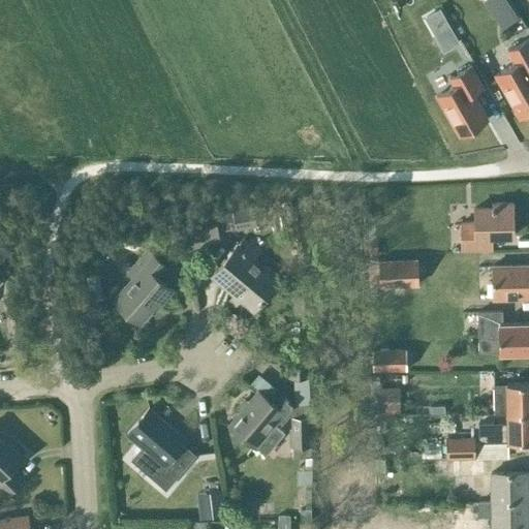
[(510,8),(498,17),(504,26),(517,18),(510,8)]
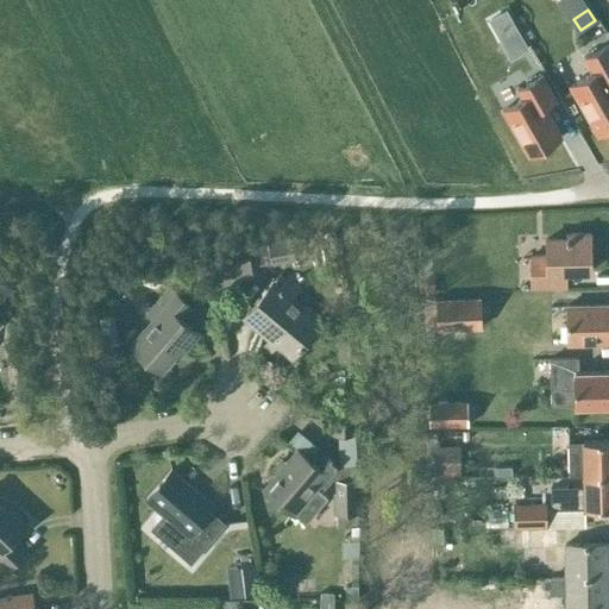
[(519,31),(502,41),(512,57),(528,48),(519,31)]
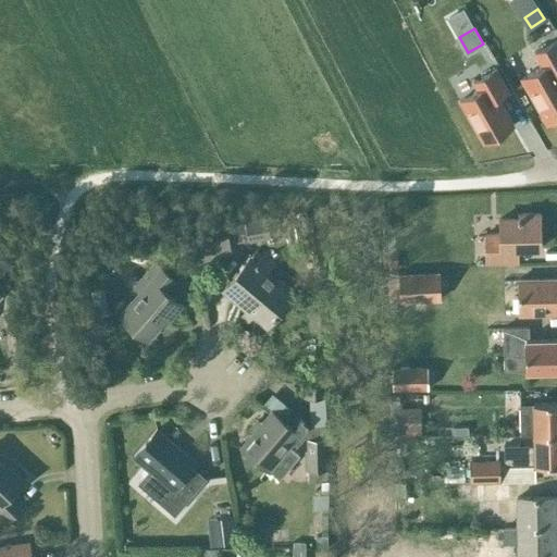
[(542,66),(521,78),(546,124),(556,118),(556,40),(534,53),(542,66)]
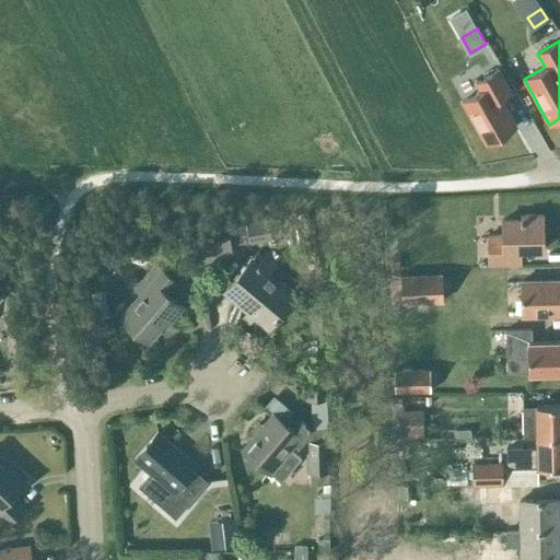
[(498,69),(475,82),(480,91),(462,102),(486,143),(516,127),(500,97),(511,92),(498,69)]
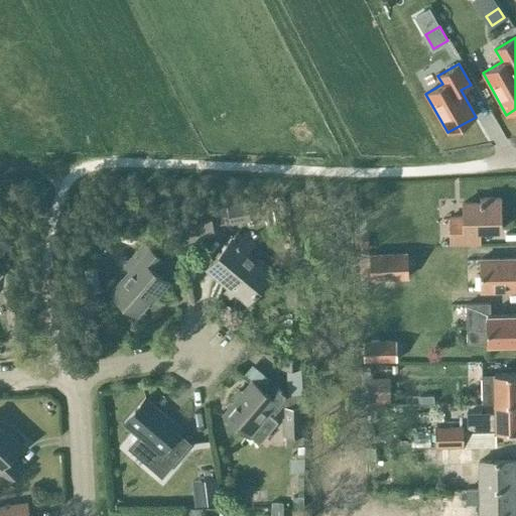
[(478,231),(500,231),(499,199),(481,199),(481,203),(463,204),(463,217),(449,217),(450,244),(479,243),(478,231)]
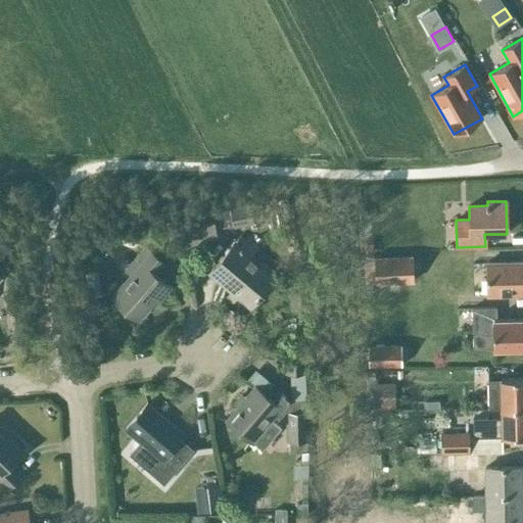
[(249,202),(186,216),(187,217),(190,234),(192,243),(217,238),(216,229),(263,219),(260,207),(250,209),(250,206),(249,202)]
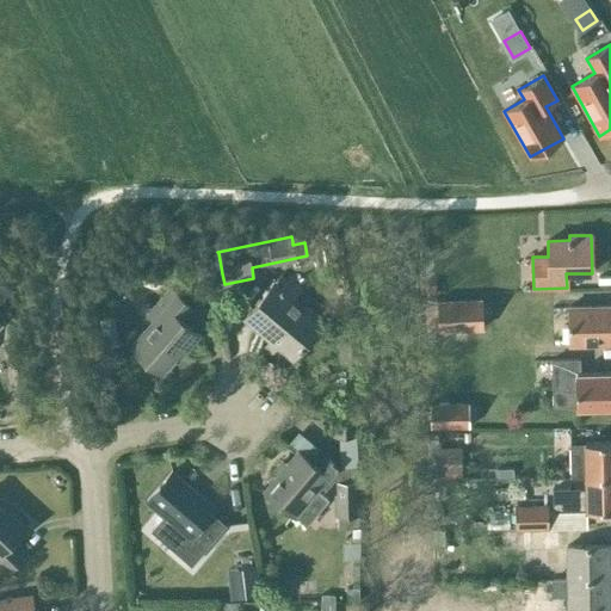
[(294,356),(320,325),(290,300),(300,289),(289,279),(279,291),(272,285),(246,316),(272,338),(264,346),(271,352),(278,344),(294,356)]
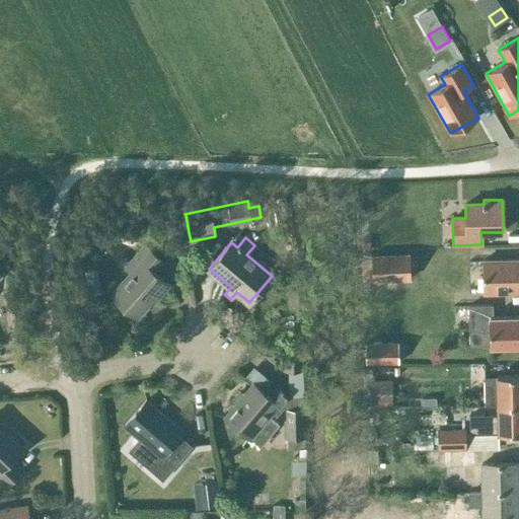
[(157,298),(169,284),(154,271),(163,261),(144,244),(125,268),(130,273),(110,294),(137,317),(155,296),(157,298)]
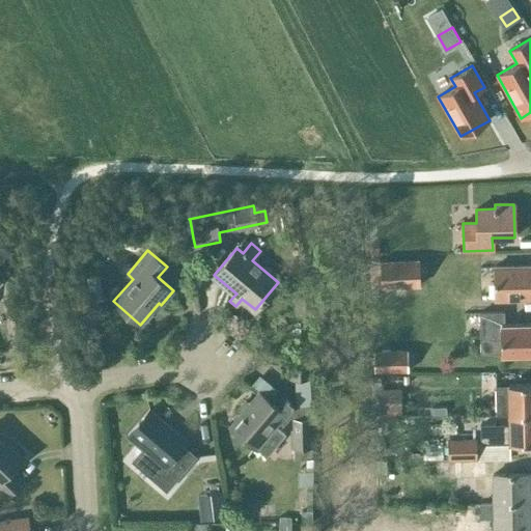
[(494,284),(495,300),(530,299),(530,266),(504,267),(504,253),(467,254),(468,285),(494,284)]
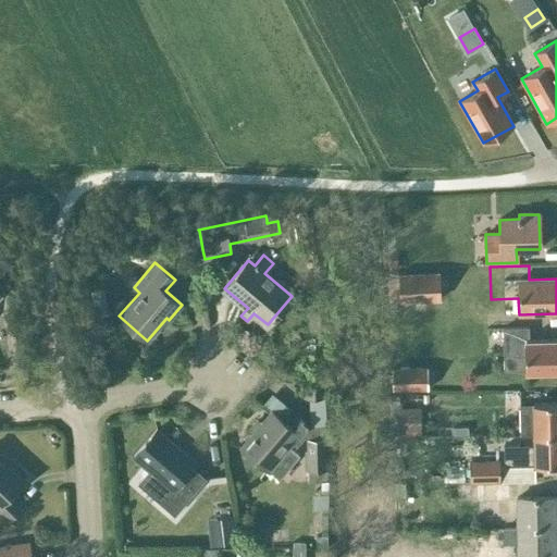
[(440,299),(440,272),(398,273),(399,300),(440,299)]
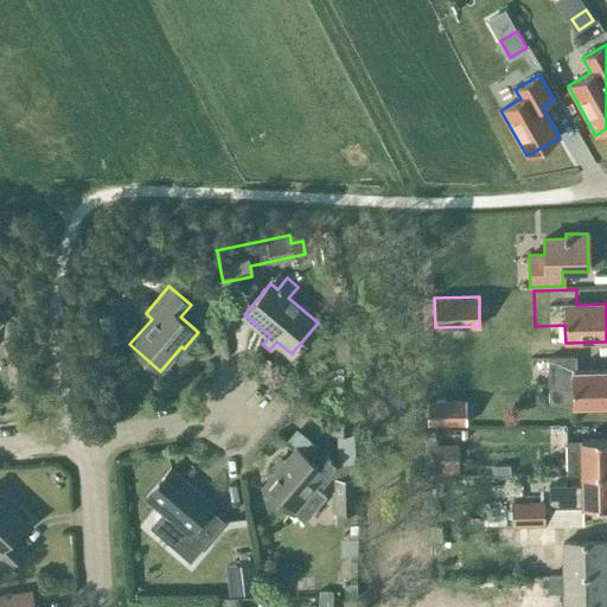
[(549,406),(606,403),(606,369),(575,371),(575,357),(548,358),(549,406)]
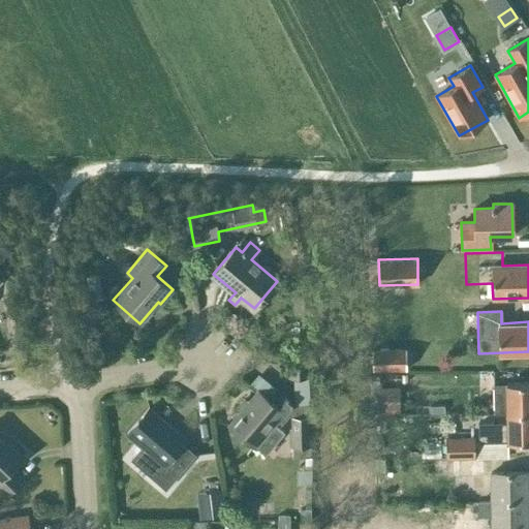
[(405,348),(372,349),(372,371),(406,370),(405,348)]
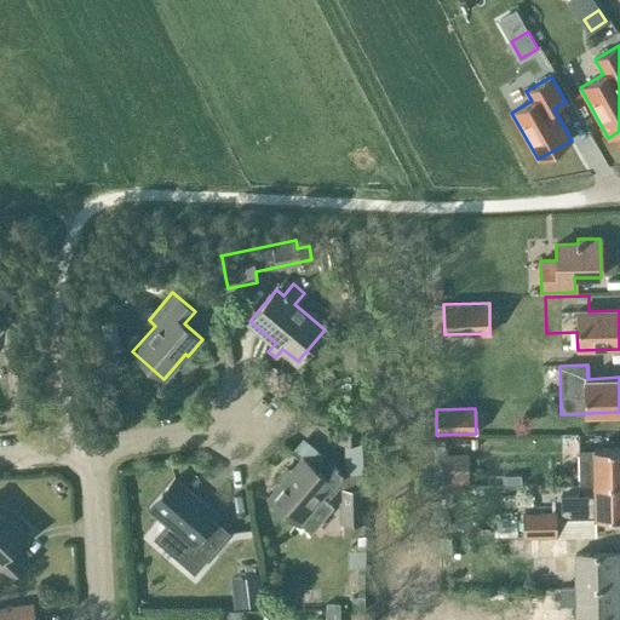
[(359,417),(337,418),(337,442),(344,442),(362,441),(366,441),(365,417),(359,417)]
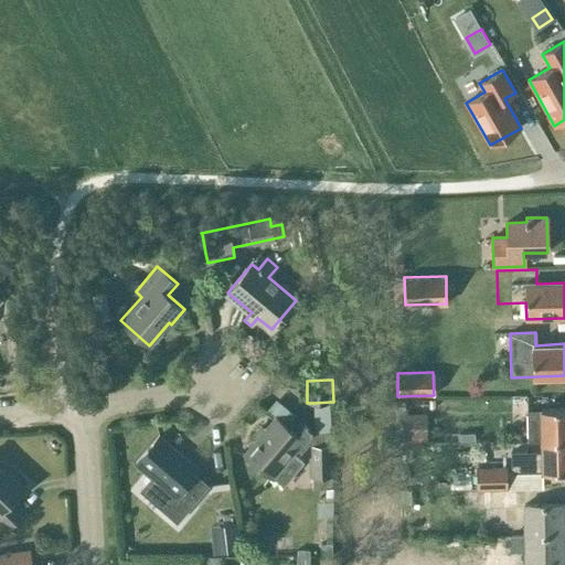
[(541,411),(528,411),(528,424),(528,440),(541,440),(564,439),(564,408),(541,409),(541,411)]
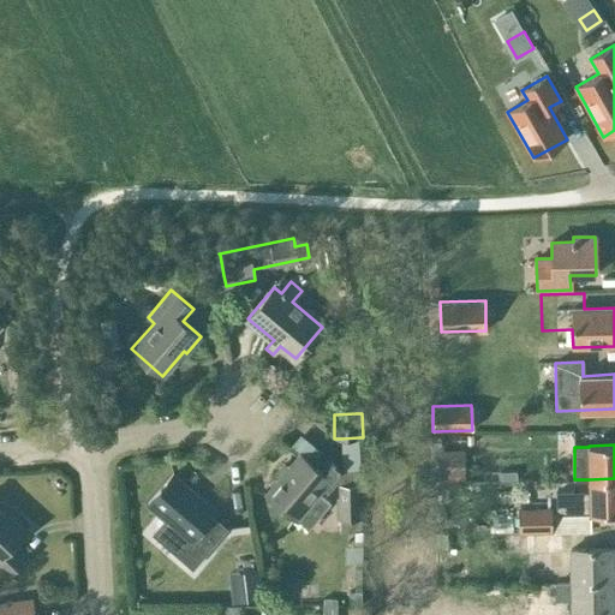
[(465,481),(465,451),(439,451),(439,482),(465,481)]
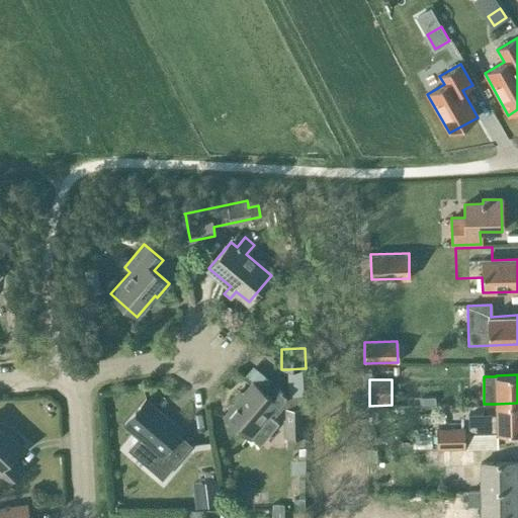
[(301,408),(289,398),(273,384),(266,394),(253,382),(224,416),(248,437),(249,436),(259,445),(278,423),(268,414),(270,412),(274,416),(282,407),(283,408),(285,435),(303,434),(301,408)]
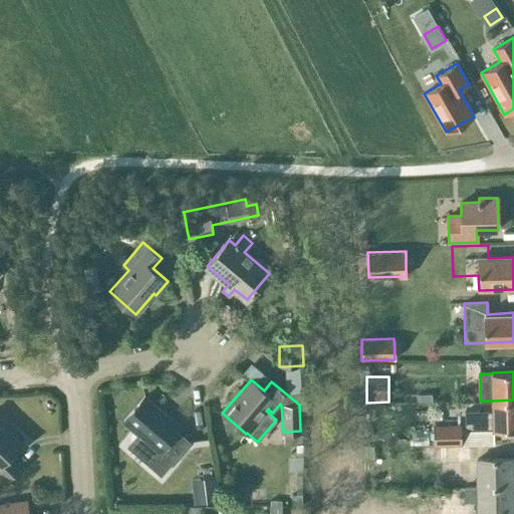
[(144,397),(122,422),(138,435),(127,446),(161,475),(189,443),(177,432),(180,428),(144,397)]
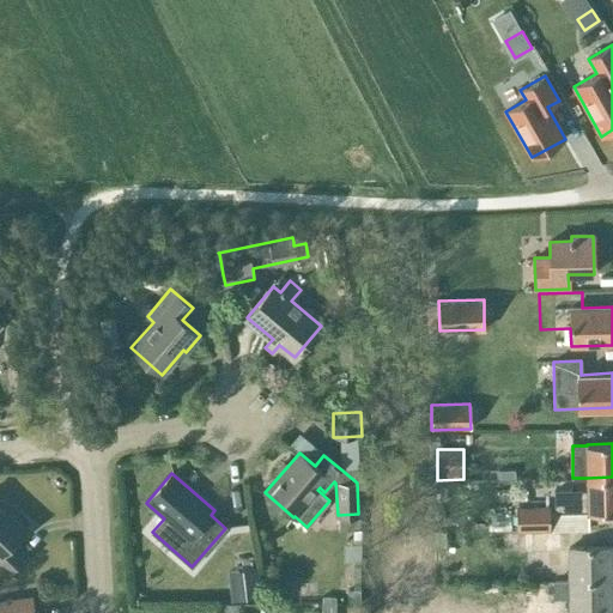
[(587,490),(553,491),(554,513),(612,511),(612,477),(587,478),(587,490)]
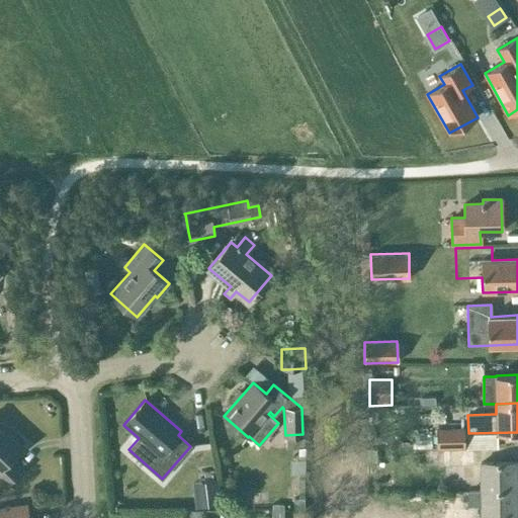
[(464,448),(464,428),(435,428),(436,449),(464,448)]
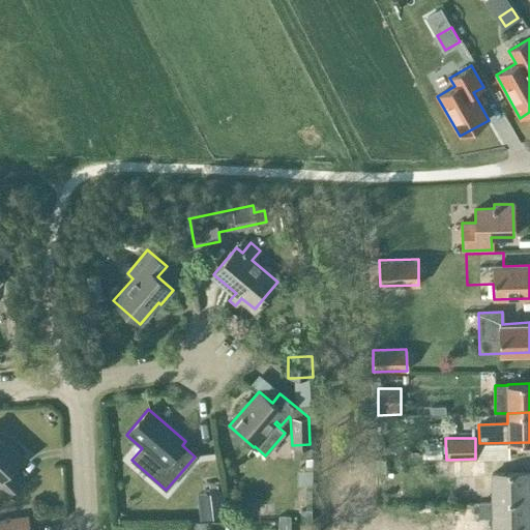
[(10,469),(23,457),(10,444),(6,447),(0,441),(0,493),(5,498),(22,480),(10,469)]
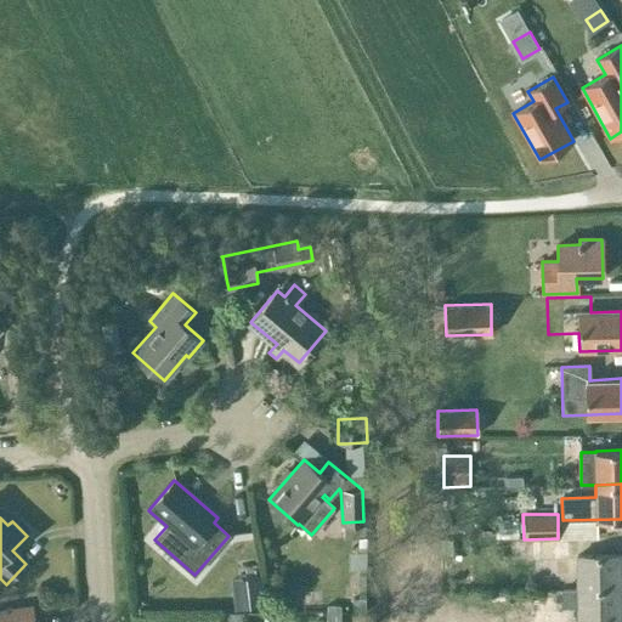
[(363,522),(343,524),(344,539),(365,538),(363,522)]
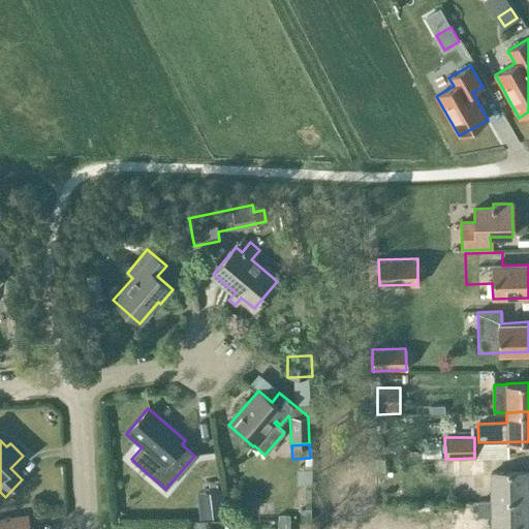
[(484,477),(483,460),(450,461),(452,473),(458,473),(458,478),(484,477)]
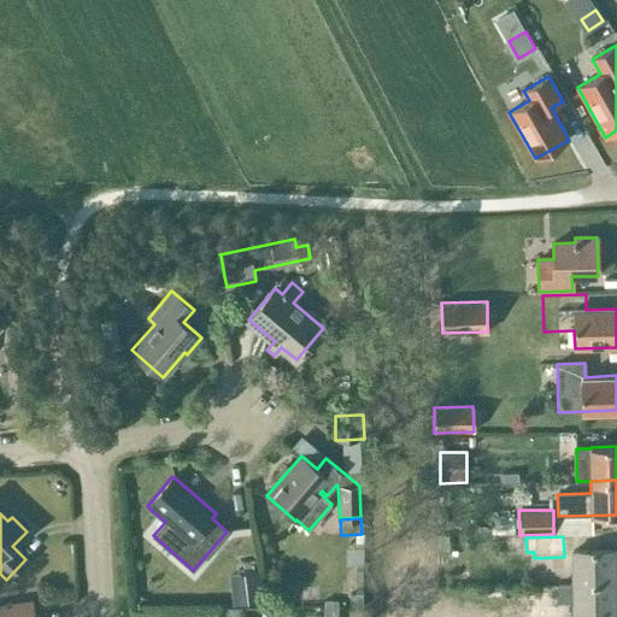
[(615,551),(571,552),(573,585),(573,586),(615,585),(615,551)]
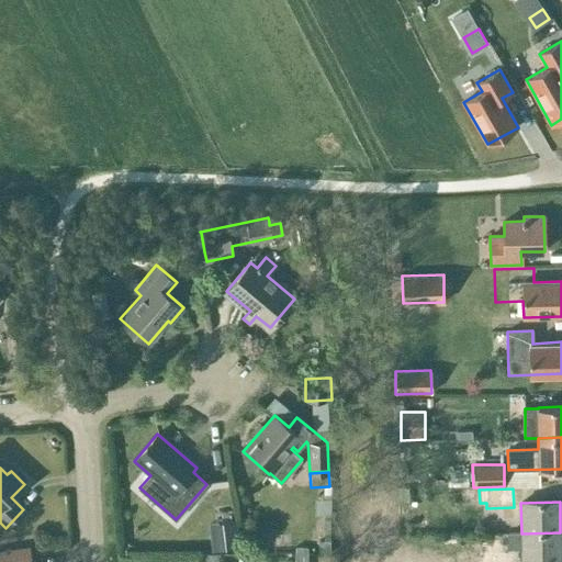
[(235,521),(222,523),(225,549),(238,548),(235,521)]
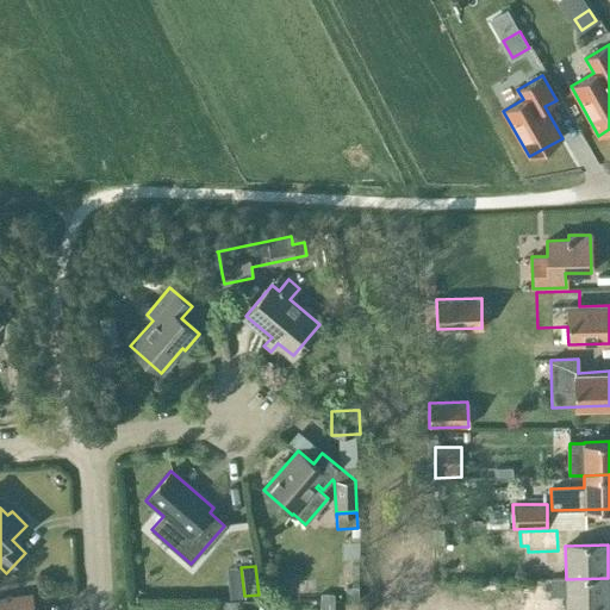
[(291,568),(278,574),(282,585),(296,579),(291,568)]
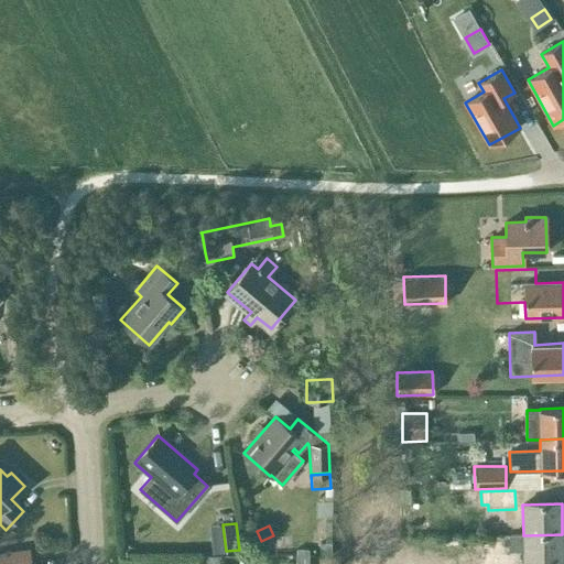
[(523,534),(509,534),(509,550),(523,549),(522,563),(562,563),(562,534),(523,535),(523,534)]
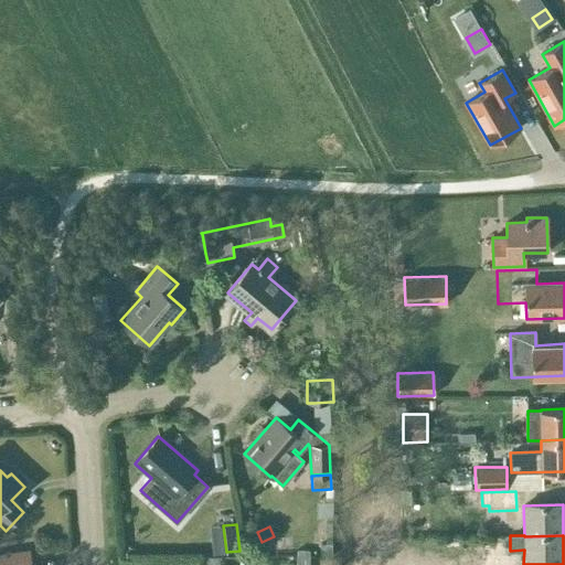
[(0,564),(30,564),(28,551),(0,554),(0,564)]
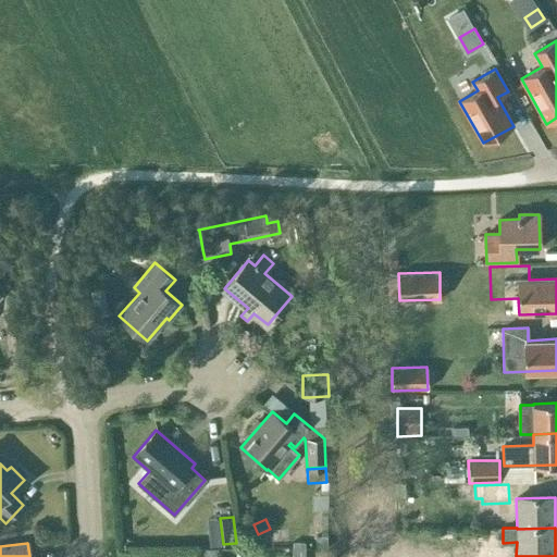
[(292,547),(292,556),(305,556),(306,547),(292,547)]
